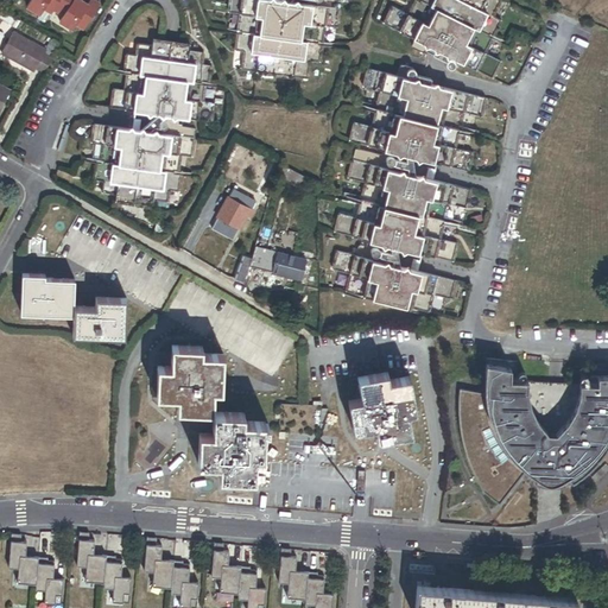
[(55,8),(59,0),(31,0),(29,5),(40,13),(44,7),(52,12),(55,8)]
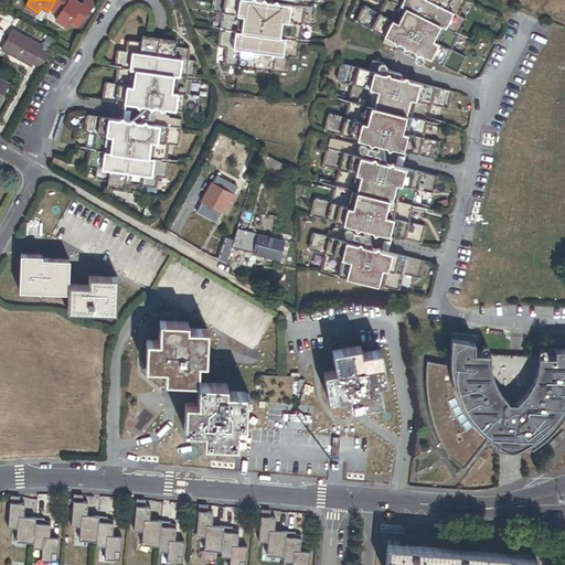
[(62,22),(75,0),(55,0),(51,8),(60,12),(56,18),(62,22)]
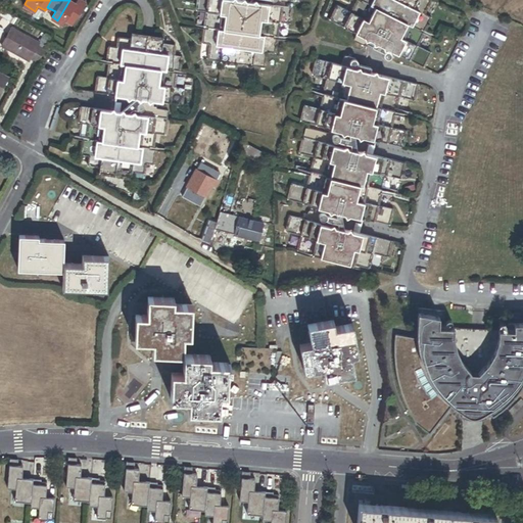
[(74,22),(86,2),(83,0),(77,0),(76,3),(70,0),(69,0),(57,20),(63,24),(66,18),(74,22)]
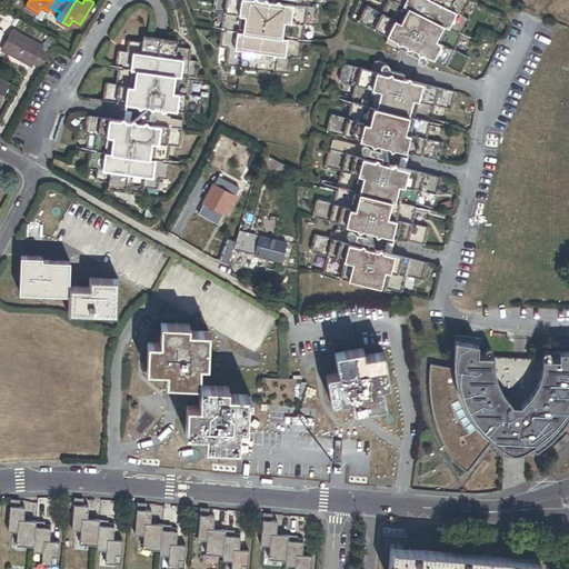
[(268,1),(267,0),(262,0),(258,0),(215,0),(213,11),(223,12),(227,17),(226,30),(297,40),(299,27),(303,23),(315,25),(317,8),(305,7),(280,3),(277,0),(276,0),(273,2),(268,1)]
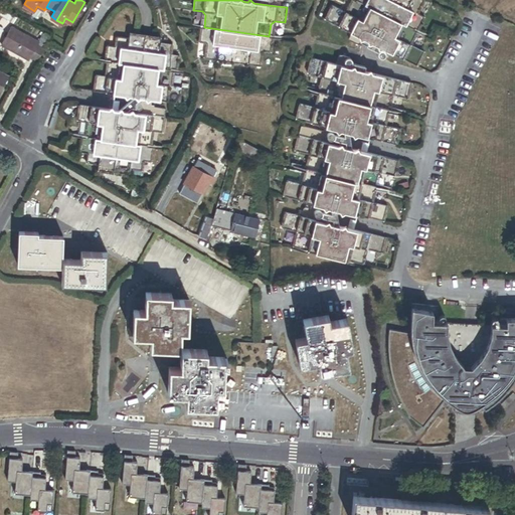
[(414,30),(355,0),(350,11),(345,13),(332,6),(325,20),(351,33),(359,37),(360,39),(363,39),(367,40),(368,43),(371,43),(377,46),(379,49),(382,48),(416,66),(423,52),(409,45),(408,42),(414,30)]
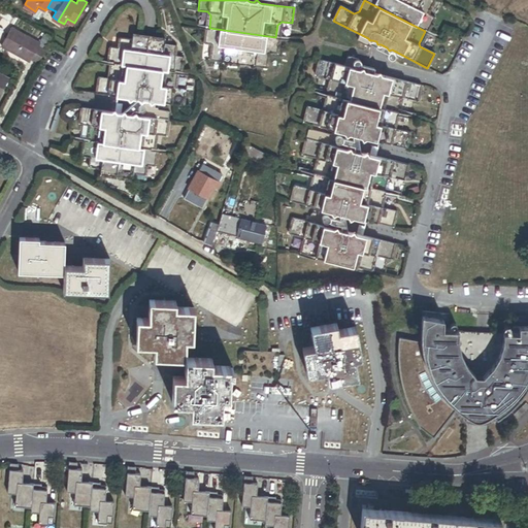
[(364,0),(425,31),(430,21),(435,19),(424,12),(429,0),(364,0)]
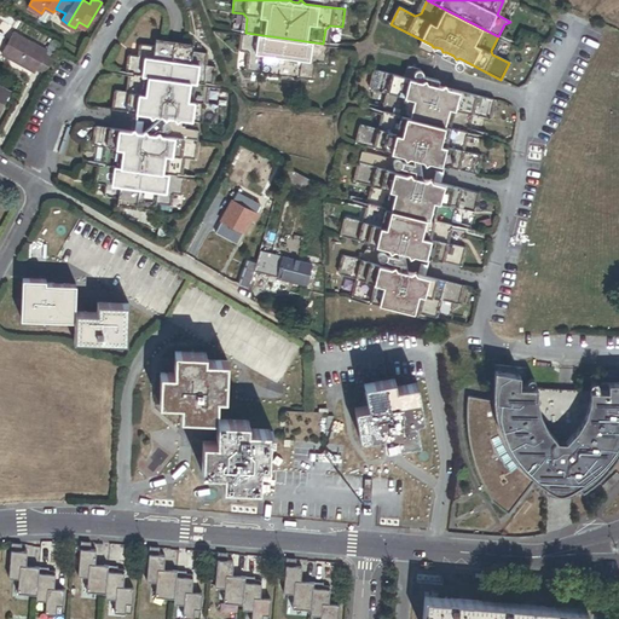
[(35,69),(45,75),(53,61),(44,55),(45,51),(13,33),(1,55),(33,73),(35,69)]
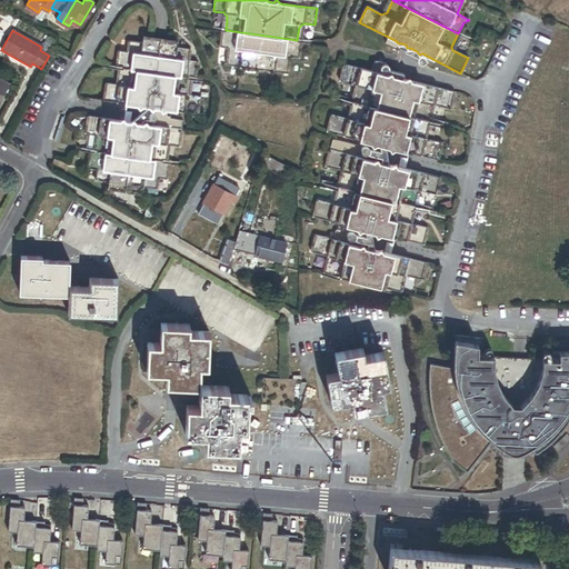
[(301,41),(297,40),(226,30),(221,30),(219,47),(232,49),(230,66),(283,72),(286,56),(299,58),(301,41)]
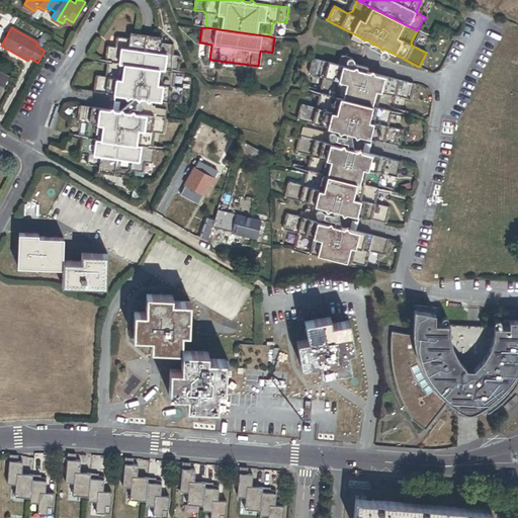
[(105,62),(111,63),(172,71),(177,72),(179,57),(167,55),(169,45),(160,44),(161,38),(130,33),(130,39),(120,38),(119,48),(107,47),(105,62)]
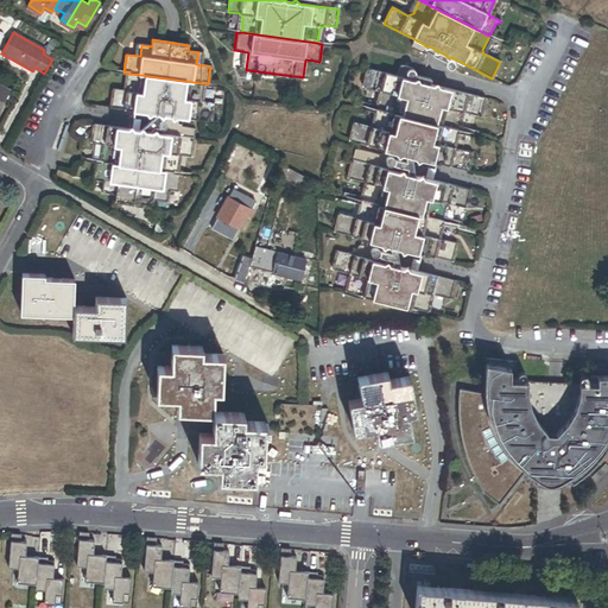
[(424,44),(415,39),(412,44),(413,49),(422,52),(425,51),(429,46),(425,46),(424,44)]
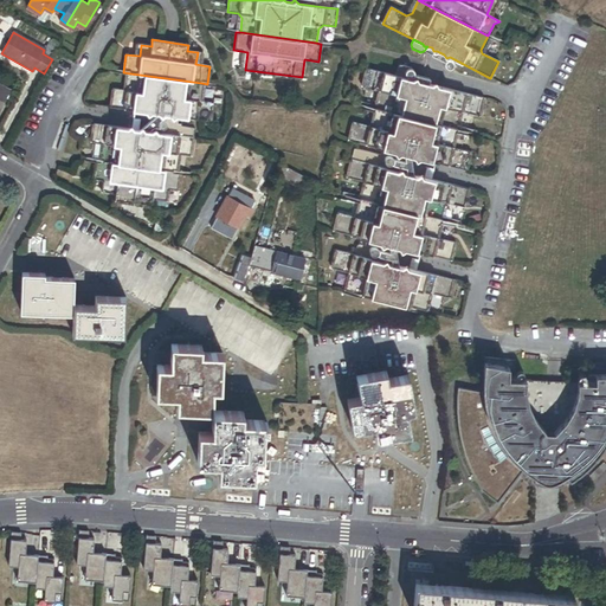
[(44,50),(43,53),(52,59),(59,46),(50,40),(44,50)]
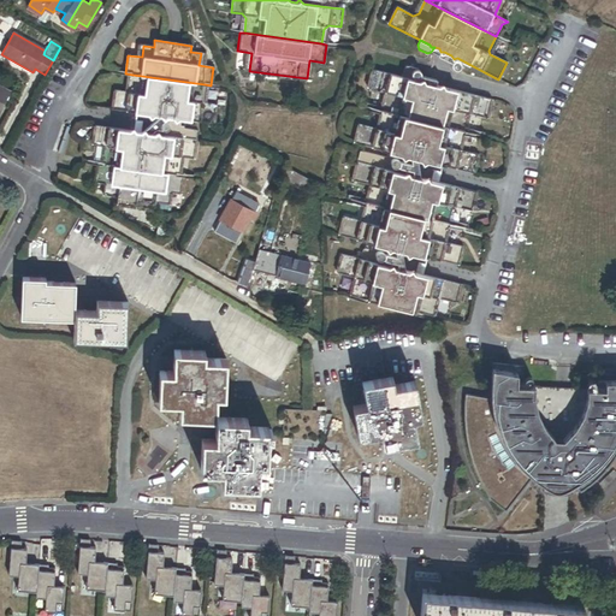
[(457,60),(457,58),(454,59),(451,55),(444,52),(440,52),(439,48),(434,47),(431,52),(452,63),(454,61),(455,60),(457,60)]
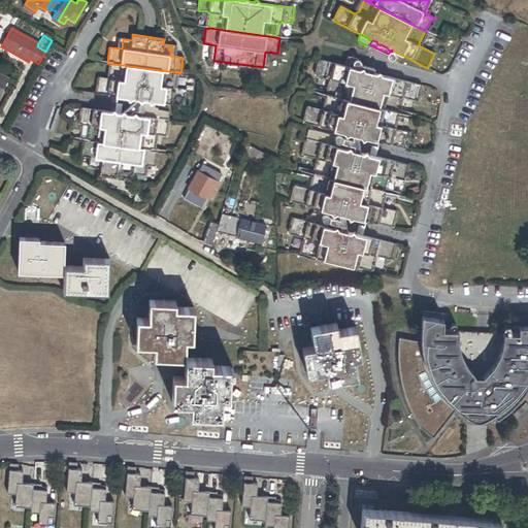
[(354,60),(355,60),(354,59),(350,58),(348,57),(347,58),(345,59),(345,60),(343,66),(356,69),(356,67),(355,67),(353,66),(353,64),(353,63),(354,61),(354,60)]
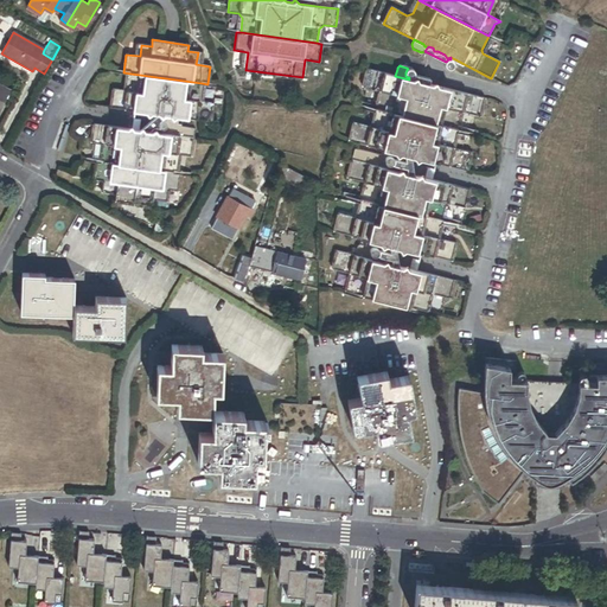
[(409,80),(395,76),(366,69),(362,87),(378,91),(382,96),(378,110),(454,129),(458,115),(462,113),(480,117),(485,98),(439,87),(435,83),(432,85),(428,84),(419,82),(416,80),(413,81),(409,80)]
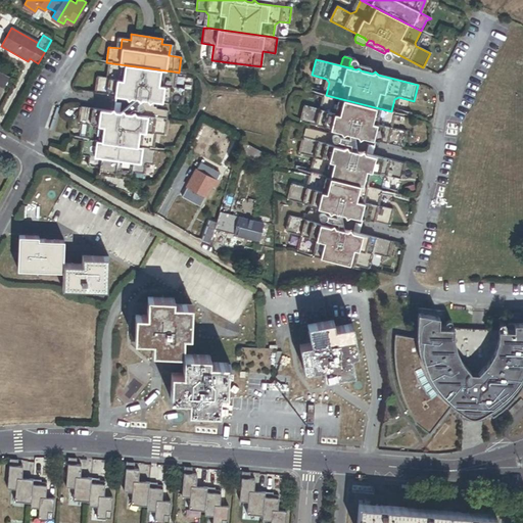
[(174,72),(112,63),(110,77),(107,79),(97,78),(95,93),(124,97),(128,100),(131,98),(135,98),(137,98),(140,101),(142,99),(146,100),(148,102),(152,101),(153,101),(182,105),(184,90),(175,88),(172,85),(174,72)]
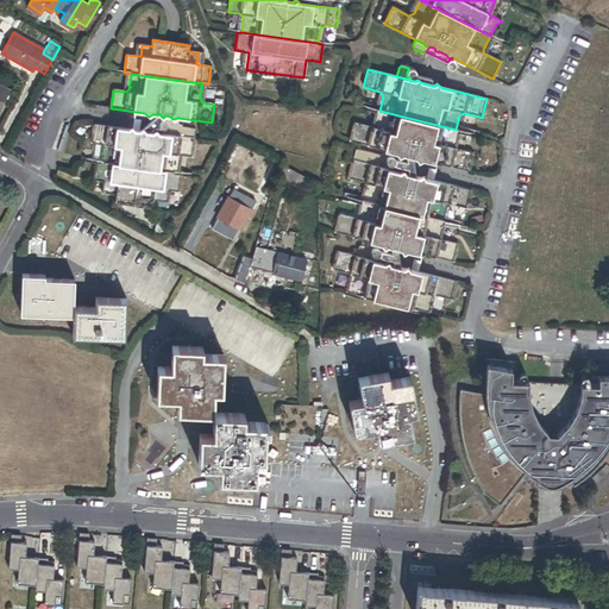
[(413,77),(410,77),(410,80),(414,81),(418,80),(420,82),(429,85),(431,79),(415,75),(414,76),(413,77)]
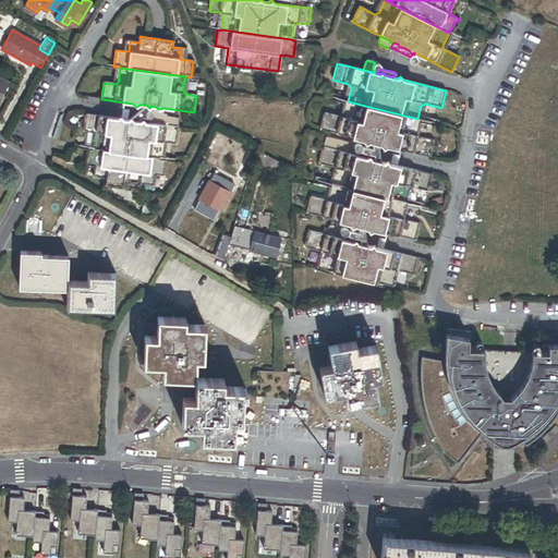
[(417,119),(348,101),(344,114),(340,117),(325,112),(320,129),(352,137),(363,140),(365,143),(367,141),(377,143),(379,144),(383,147),(386,145),(428,156),(433,141),(417,136),(414,132),(417,119)]
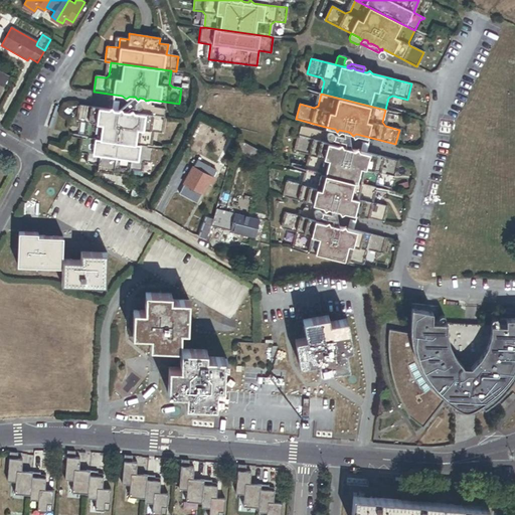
[(135,97),(133,97),(120,109),(123,111),(129,112),(132,111),(134,113),(134,108),(134,106),(134,105),(135,103),(135,102),(137,102),(139,102),(140,103),(141,104),(150,105),(151,100),(150,100),(146,101),(144,99),(140,98),(138,100),(135,97)]
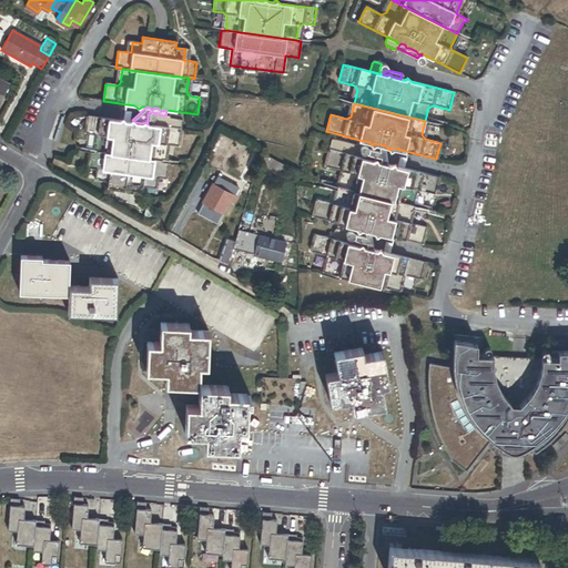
[(170,117),(165,115),(155,114),(155,117),(155,118),(154,119),(153,120),(152,120),(150,120),(148,119),(148,124),(181,130),(182,120),(169,119),(170,117)]
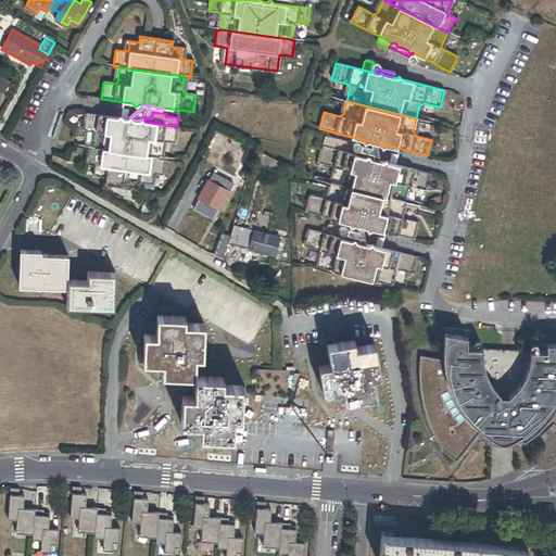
[(133,119),(129,117),(126,119),(123,118),(118,115),(116,118),(85,114),(83,129),(91,131),(96,135),(93,149),(160,158),(162,144),(166,141),(175,142),(177,127),(144,122),(142,119),(139,121),(133,119)]
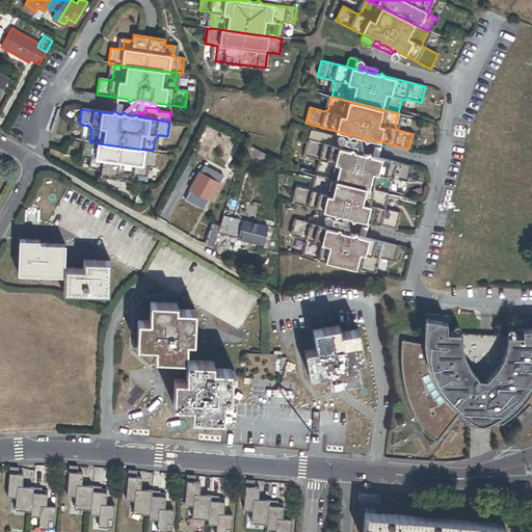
[(338,138),(335,136),(311,130),(309,140),(342,149),(343,144),(342,144),(340,143),(339,143),(338,141),(338,140),(338,139),(338,138)]
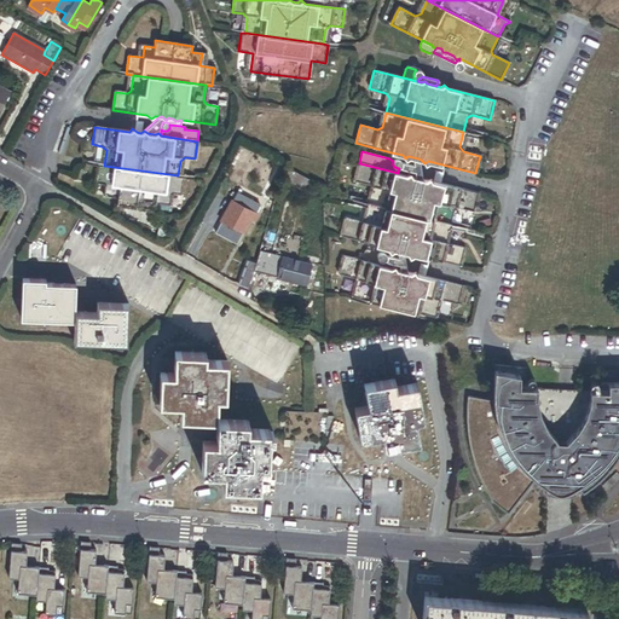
[(421,179),(418,158),(408,156),(405,158),(403,155),(391,152),(389,158),(393,161),(395,160),(397,158),(399,160),(400,160),(401,162),(401,163),(401,165),(400,167),(399,168),(398,173),(405,174),(409,172),(411,177),(421,179)]
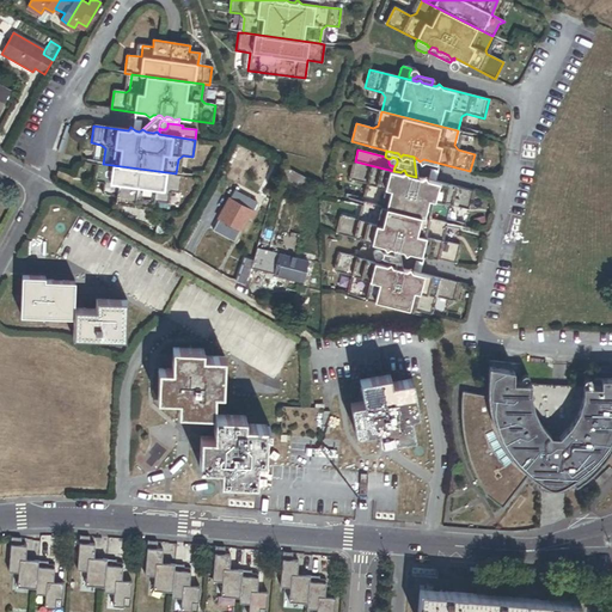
[(421,178),(416,177),(407,175),(404,170),(401,172),(393,171),(355,161),(350,179),(367,184),(369,188),(366,202),(442,221),(446,207),(451,204),(469,209),(473,191),(427,179),(423,176),(421,178)]
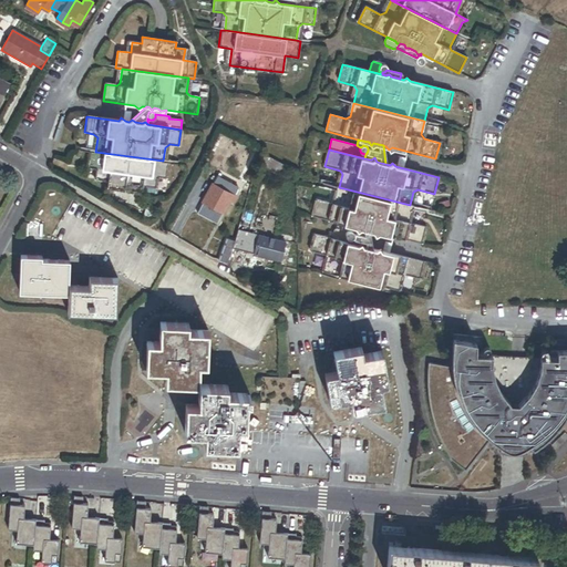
[(163,161),(95,152),(90,151),(88,167),(100,168),(98,179),(109,182),(107,187),(141,192),(142,186),(152,187),(154,177),(166,178),(168,162),(163,161)]
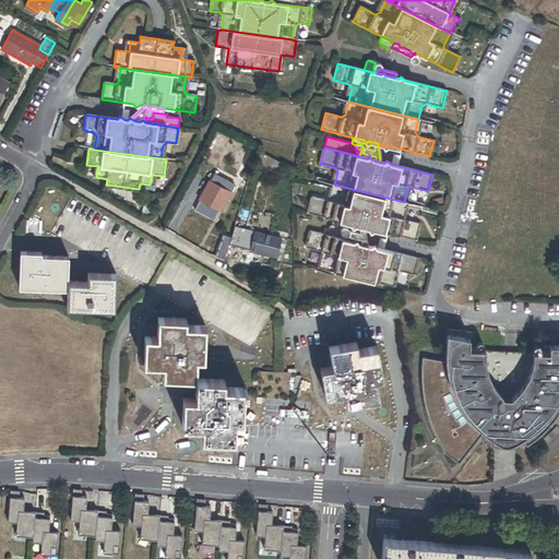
[(277,175),(283,165),(259,152),(253,162),(277,175)]
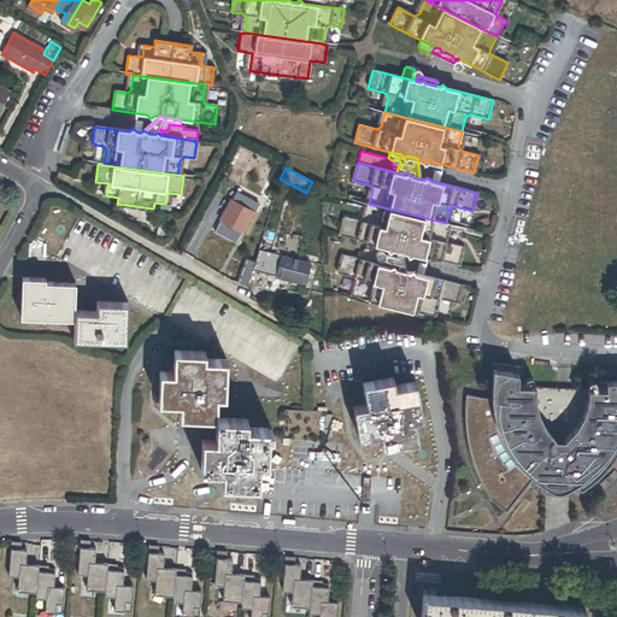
[(239,195),(235,204),(253,213),(258,205),(239,195)]
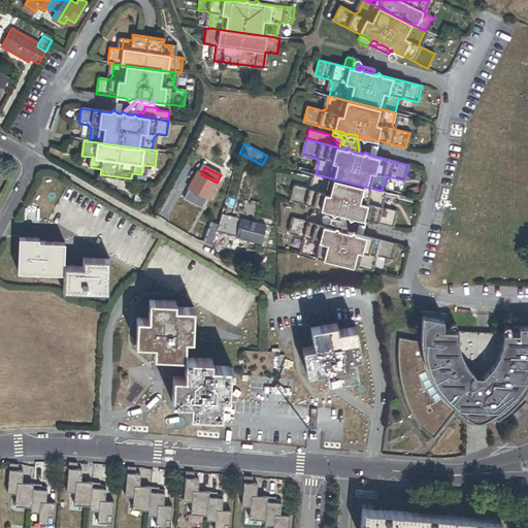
[(217,183),(201,174),(197,172),(189,189),(207,198),(213,186),(217,188),(219,184),(217,183)]
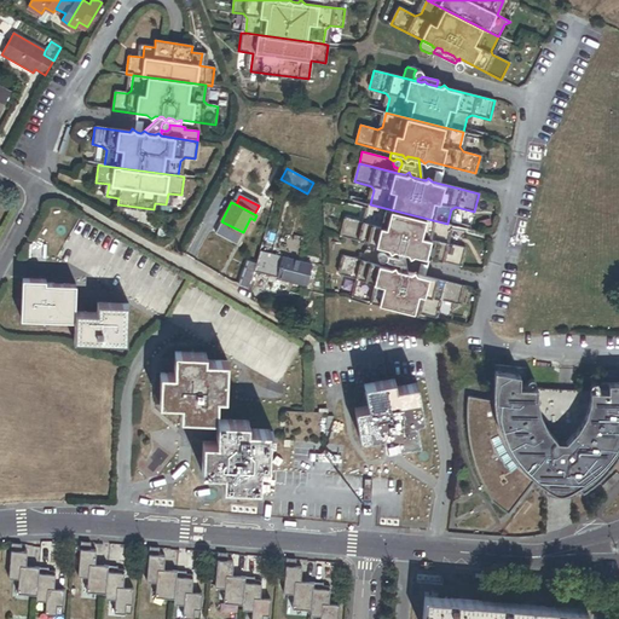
[(447,224),(370,204),(368,219),(362,223),(345,218),(340,235),(376,244),(387,248),(389,250),(393,249),(403,252),(406,253),(409,255),(414,254),(461,266),(466,249),(447,243),(444,239),(447,224)]
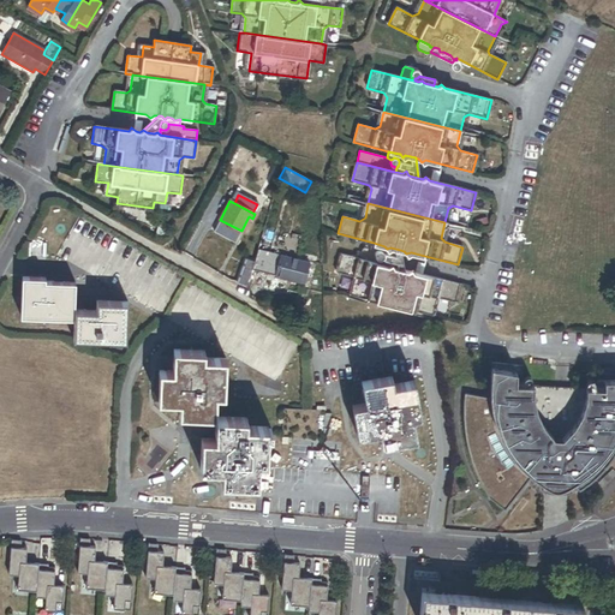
[(394,268),(402,270),(400,250),(390,248),(387,249),(384,246),(374,243),(371,249),(376,250),(377,250),(380,250),(381,250),(382,251),(383,252),(383,255),(383,256),(382,257),(380,264),(388,267),(392,264),(394,268)]
